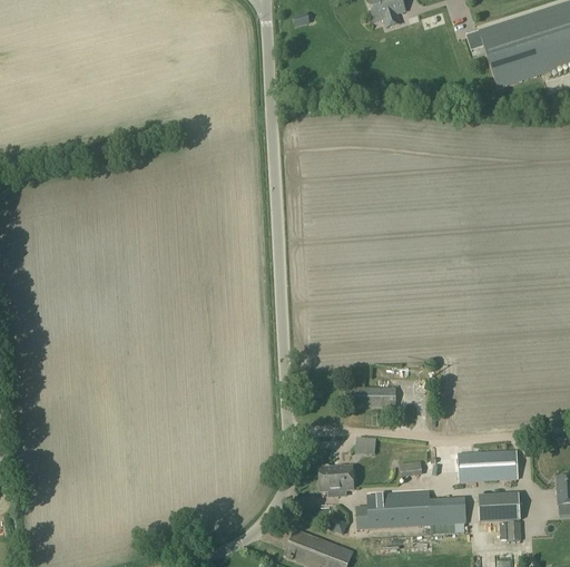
[(367,0),(373,20),(405,10),(402,0),(367,0)]
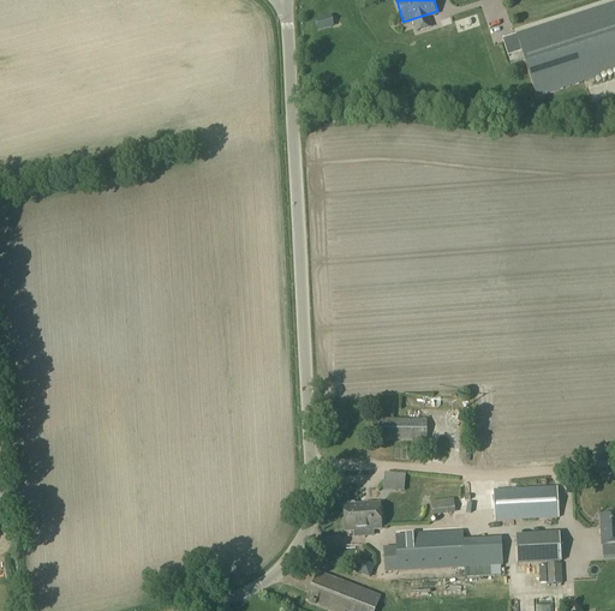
[(614,70),(614,0),(607,0),(506,34),(511,51),(523,47),(538,95),(614,70)]
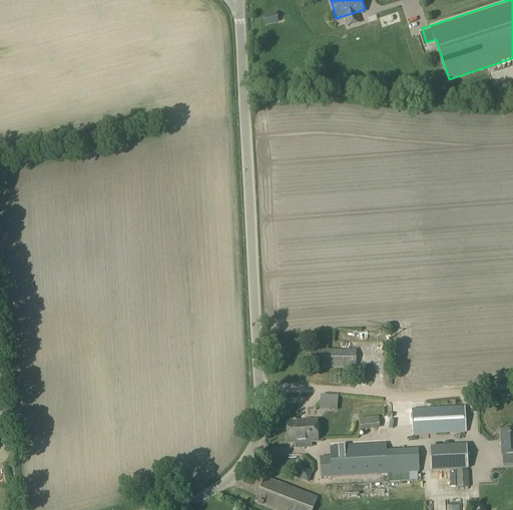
[(278,20),(275,11),(263,14),(266,23),(278,20)]
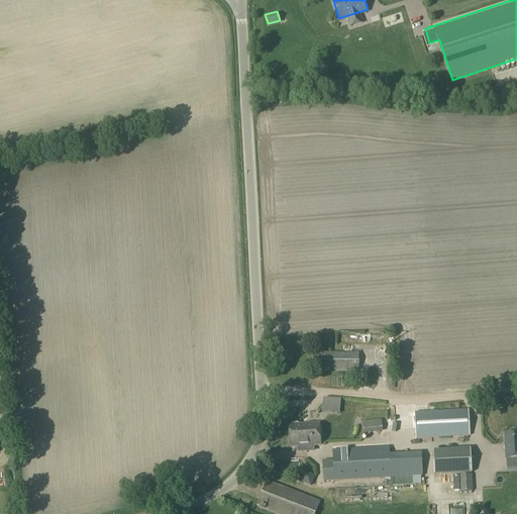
[(351,50),(356,48),(353,36),(348,38),(351,50)]
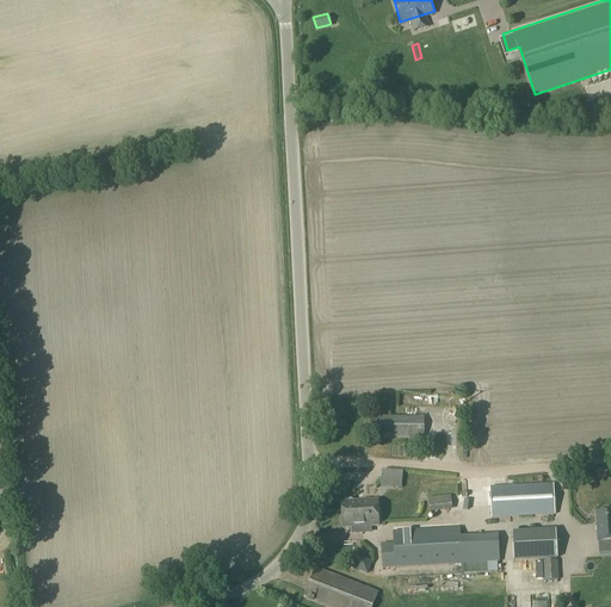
[(598,104),(610,101),(609,94),(597,98),(598,104)]
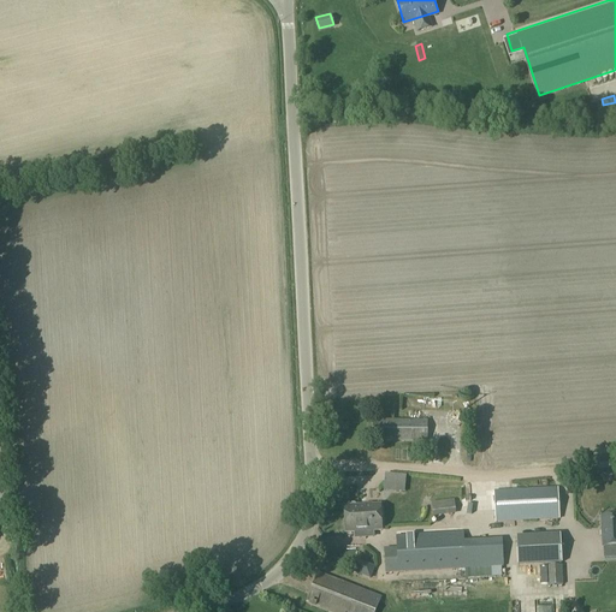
[(427,416),(373,417),(373,438),(427,438),(427,416)]
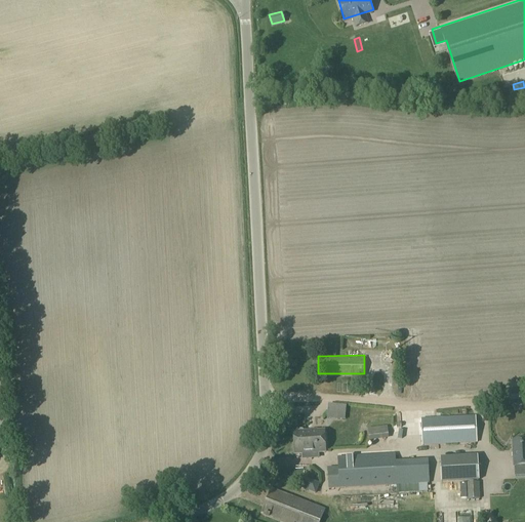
[(346,412),(346,405),(328,403),(327,411),(346,412)]
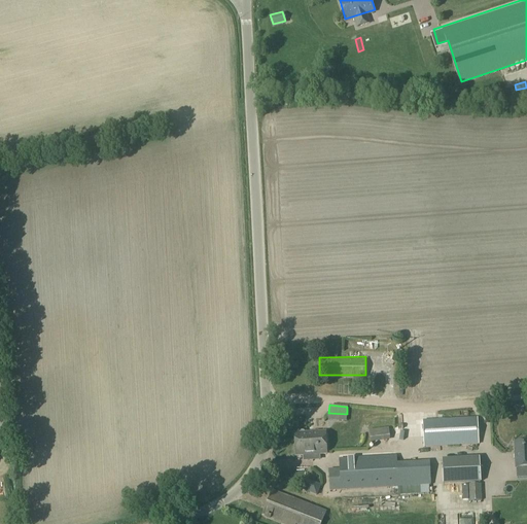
[(477,415),(423,418),(424,444),(479,441),(477,415)]
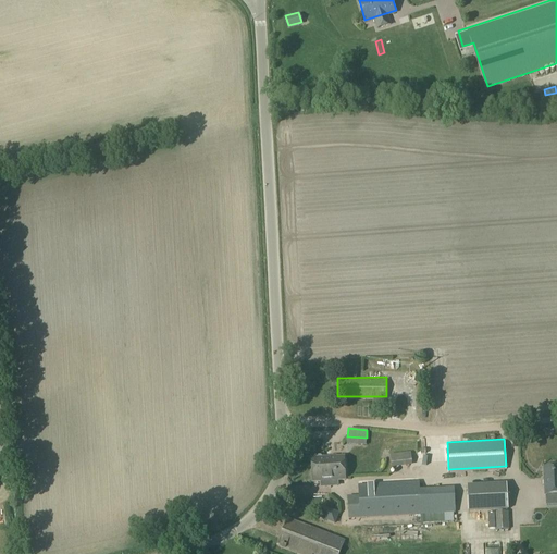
[(345,476),(344,454),(322,455),(320,454),(316,454),(313,456),(311,456),(313,479),(320,479),(321,485),(337,484),(337,478),(345,477),(345,476)]
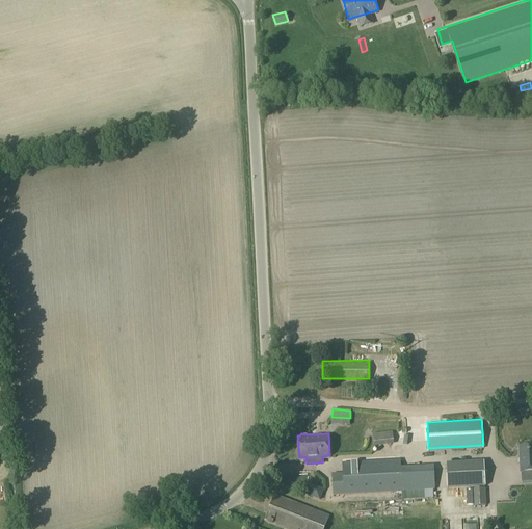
[(531,443),(520,444),(521,470),(531,469),(531,443)]
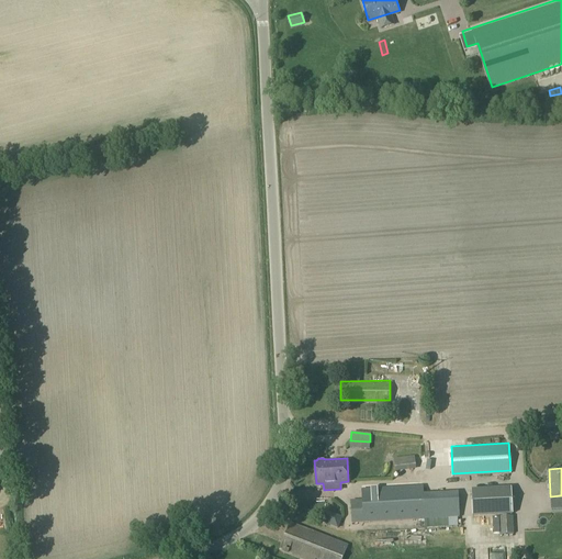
[(424,517),(423,492),(423,483),(361,488),(362,498),(350,499),(352,522),(424,517)]
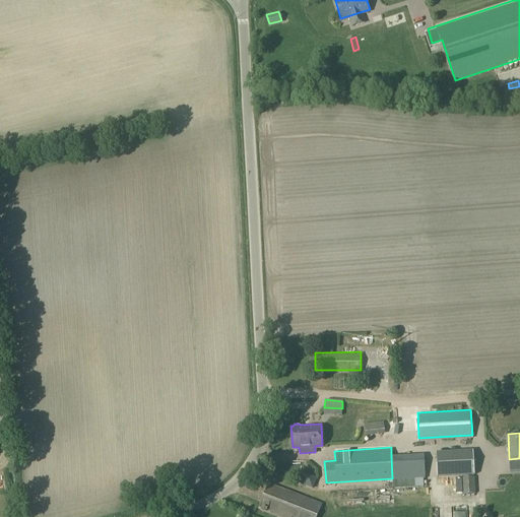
[(473,448),(437,450),(438,475),(475,473),(473,448)]
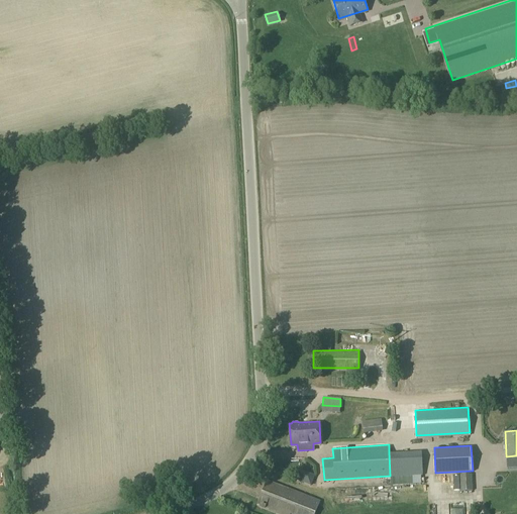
[(471,473),(458,473),(458,489),(472,489),(471,473)]
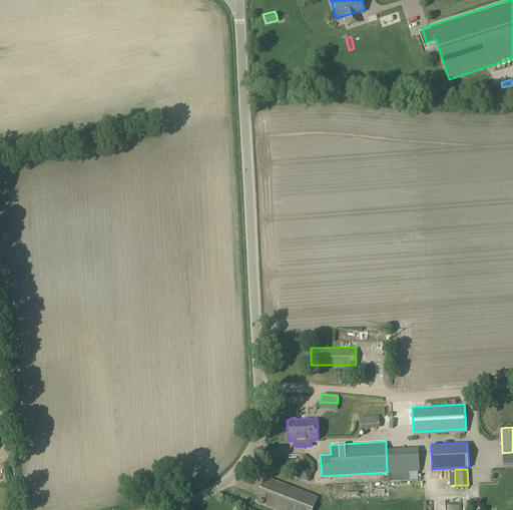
[(265,475),(254,500),(280,509),(311,509),(318,496),(265,475)]
